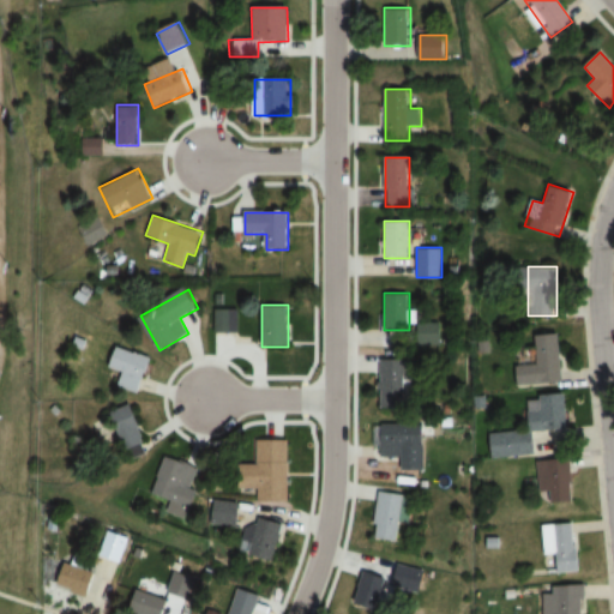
[(443,323),(417,323),(417,344),(443,344),(443,323)]
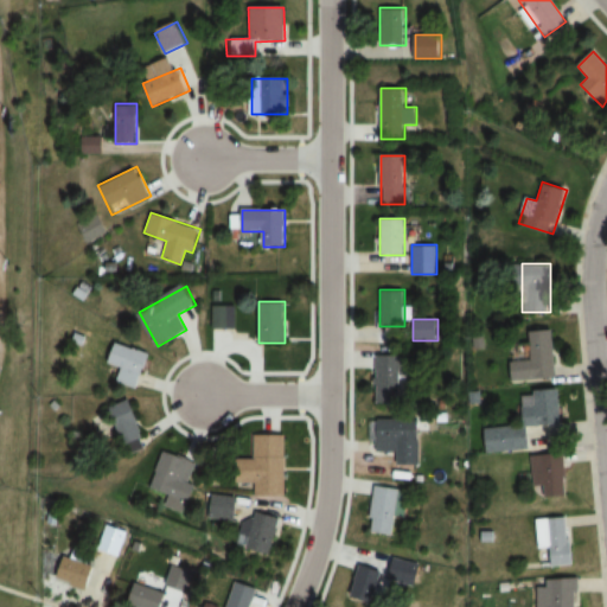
[(530,330),(531,360),(509,360),(510,381),(556,378),(554,330),(530,330)]
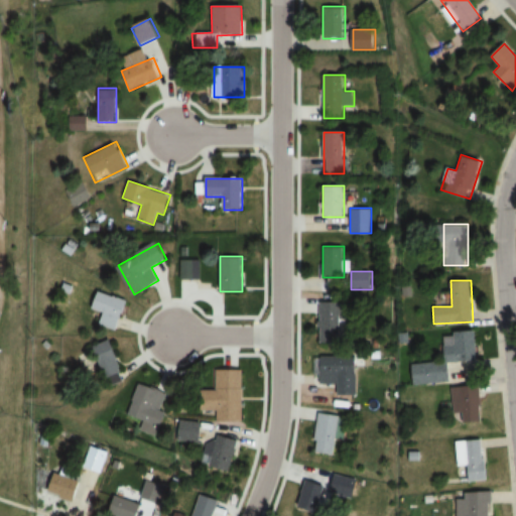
[(89,308),(102,312),(99,326),(118,331),(127,299),(95,289),(89,308)]
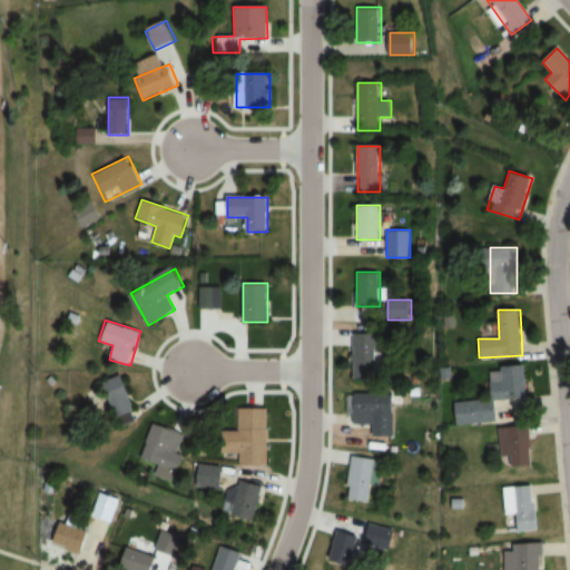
[(353,379),(379,379),(379,333),(353,333),(353,379)]
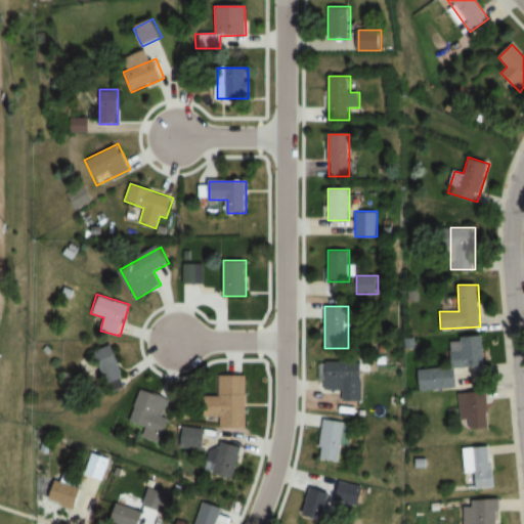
[(457,389),(456,367),(485,366),(484,337),(451,339),(453,368),(418,370),(420,391),(457,389)]
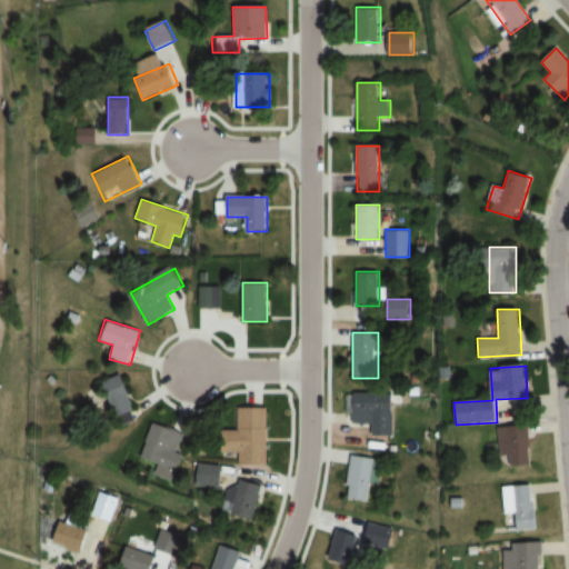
[(115,418),(136,411),(123,375),(103,381),(115,418)]
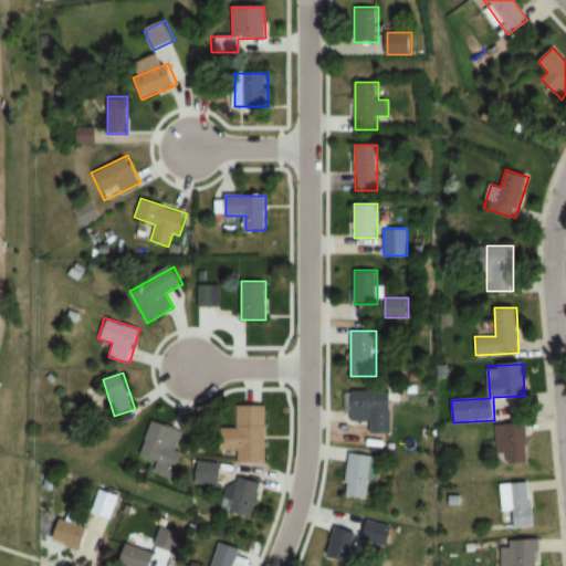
[(390,391),(357,391),(358,435),(391,435),(390,391)]
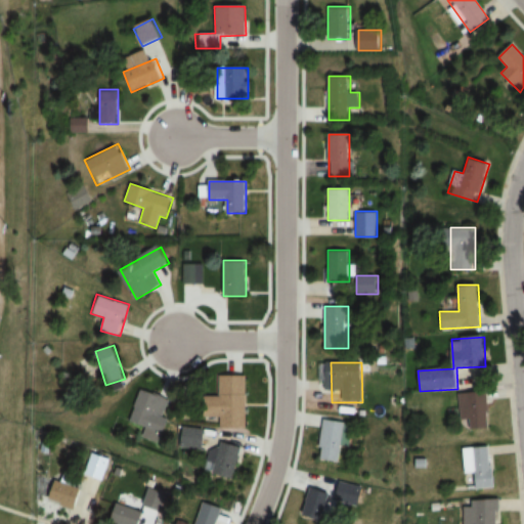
[(247,428),(247,376),(221,376),(221,394),(212,394),(212,416),(221,416),(221,428),(247,428)]
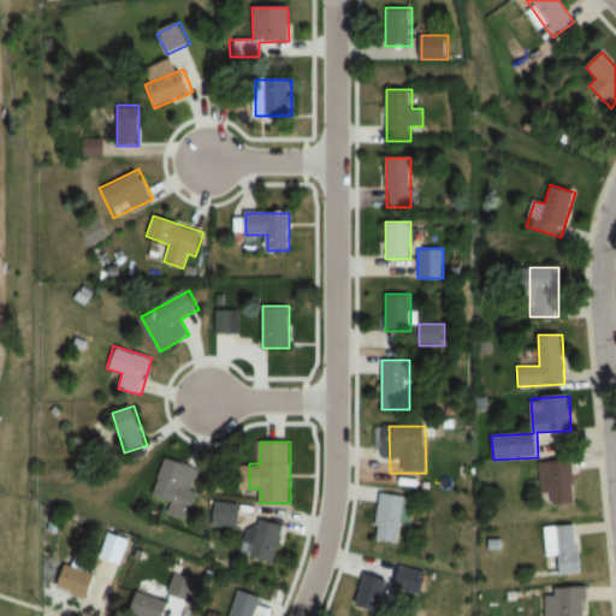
[(190,520),(199,492),(191,491),(199,468),(167,458),(157,495),(176,501),(172,515),(190,520)]
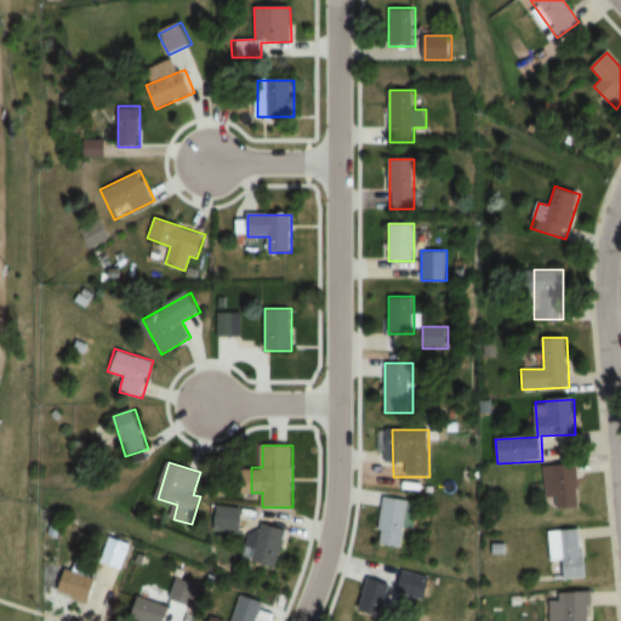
[(546,466),(547,508),(581,507),(580,465),(546,466)]
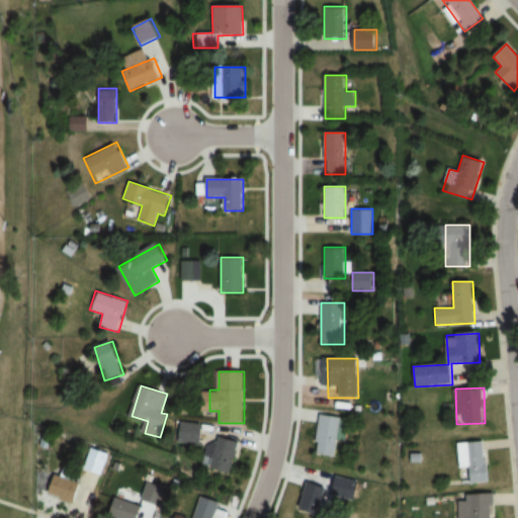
[(337,441),(346,441),(347,416),(315,415),(314,454),(336,455),(337,441)]
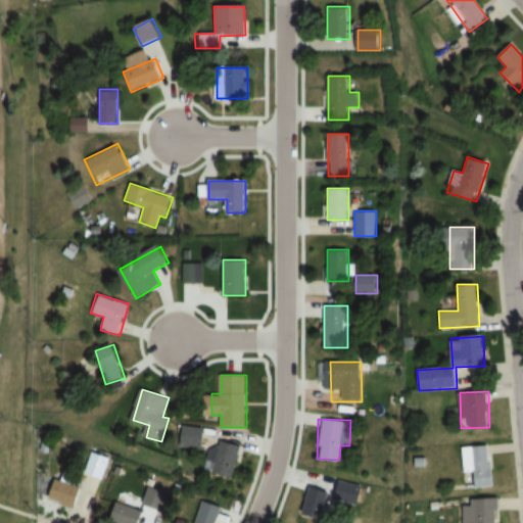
[(205,446),(205,427),(183,427),(183,446),(205,446)]
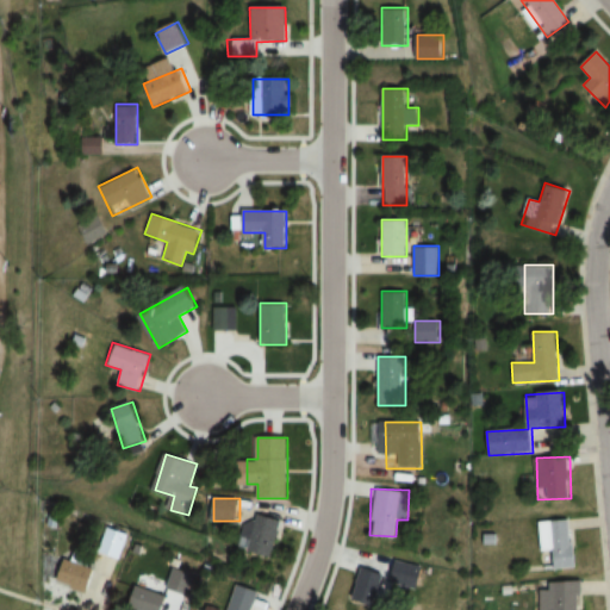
[(280,518),(254,516),(250,554),(277,558),(280,518)]
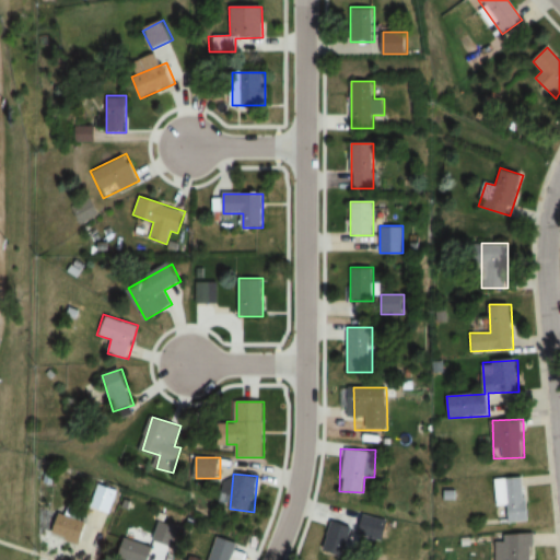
[(493,480),(498,508),(505,506),(508,524),(529,521),(523,476),(493,480)]
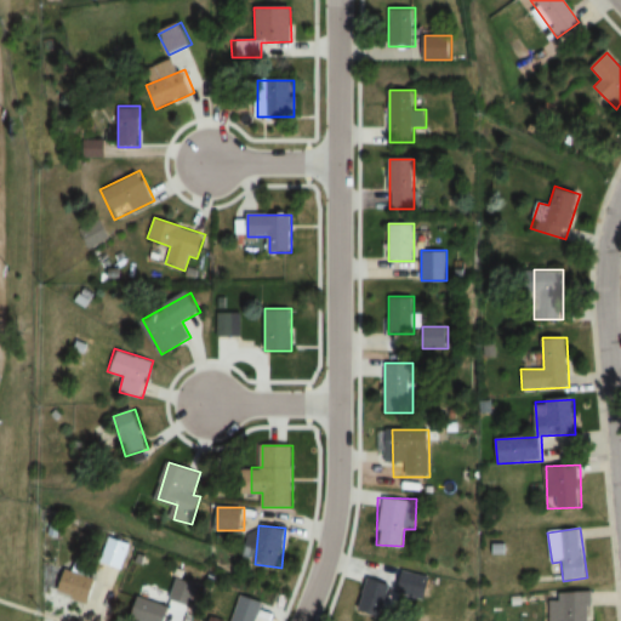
[(129,543),(106,535),(96,562),(119,570),(129,543)]
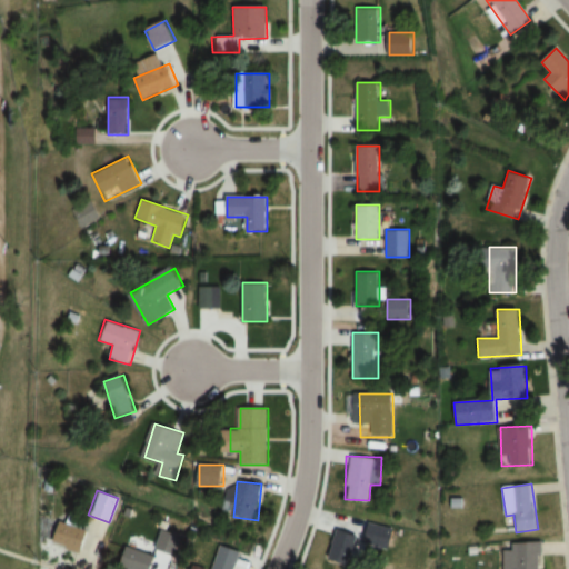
[(51,542),(80,553),(89,531),(60,520),(51,542)]
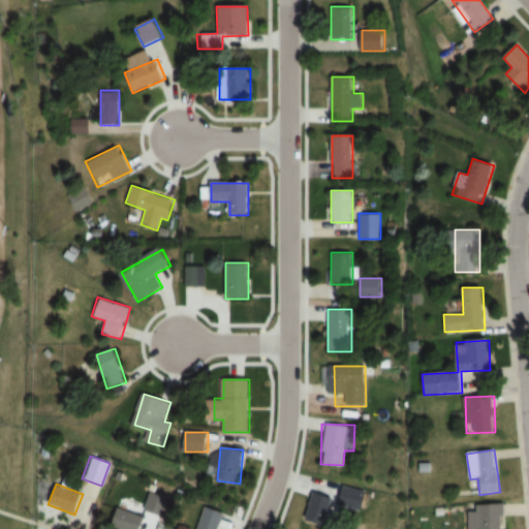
[(368,493),(343,486),(338,505),(363,511),(368,493)]
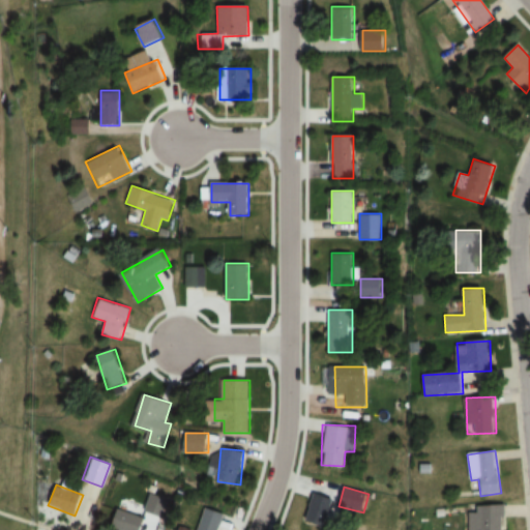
[(151,529),(154,518),(164,520),(169,498),(146,493),(141,517),(115,509),(110,529),(151,529)]
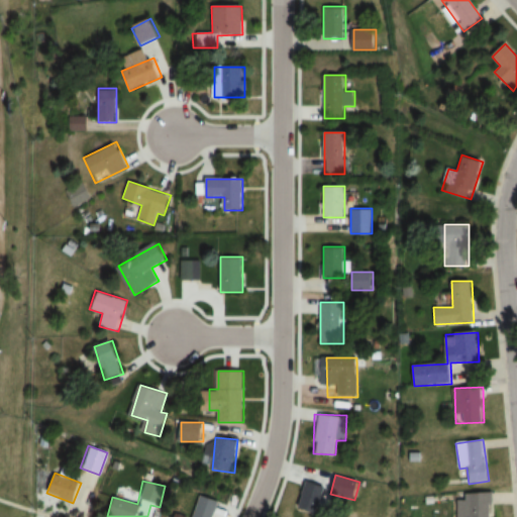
[(317,514),(325,488),(303,481),(296,508),(317,514)]
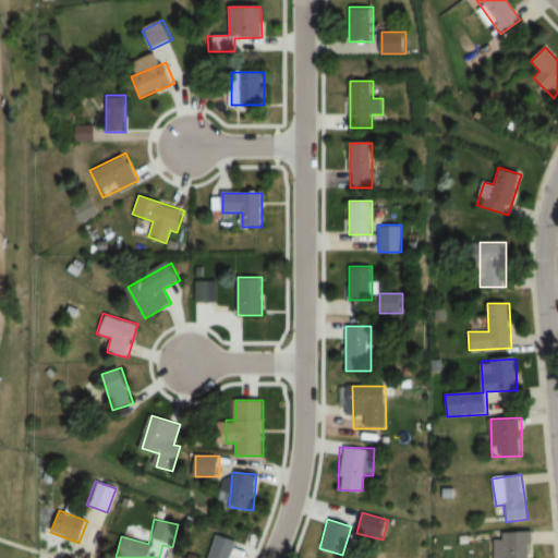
[(496,557),(531,557),(531,533),(497,533),(496,557)]
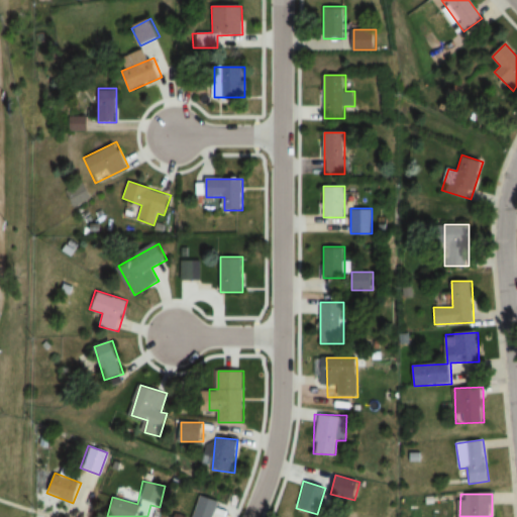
[(213,516),(217,501),(198,496),(192,516),(213,516)]
